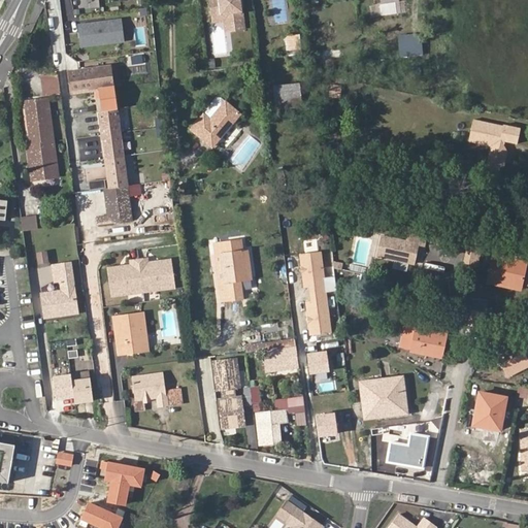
[(240,0),(209,0),(212,15),(228,13),(229,20),(230,30),(244,29),(240,0)]
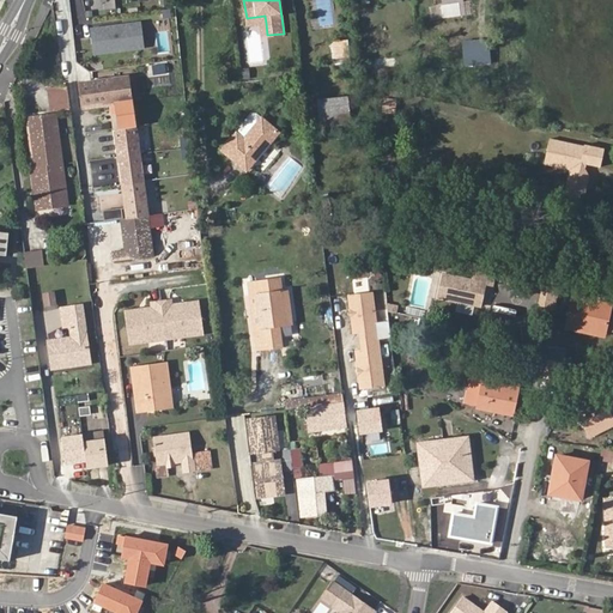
[(265,16),(247,18),(247,25),(266,23),(265,16)]
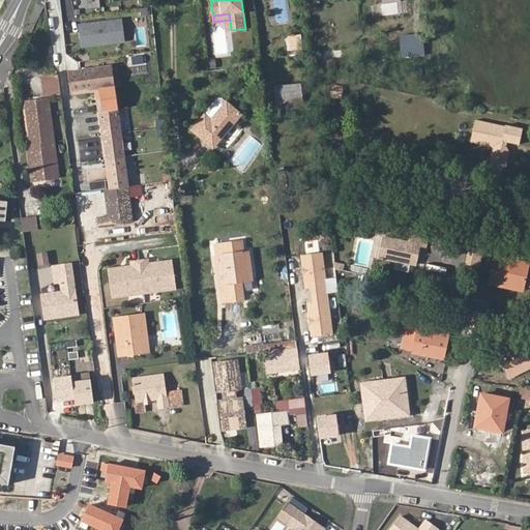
[(102,23),(80,25),(82,46),(100,43),(100,41),(123,38),(121,21),(107,22),(107,24),(102,25),(102,23)]
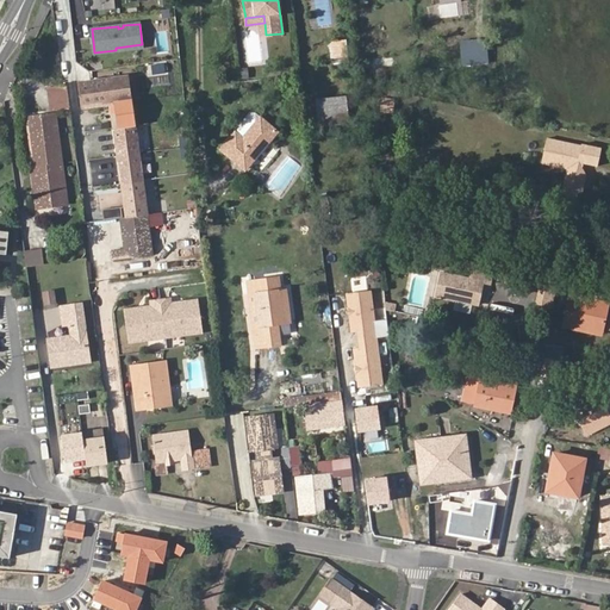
[(328,64),(343,67),(346,42),(330,41),(328,64)]
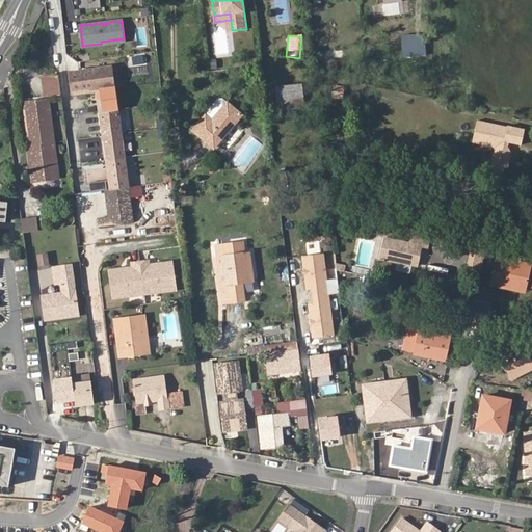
[(402,43),(404,55),(426,53),(424,41),(402,43)]
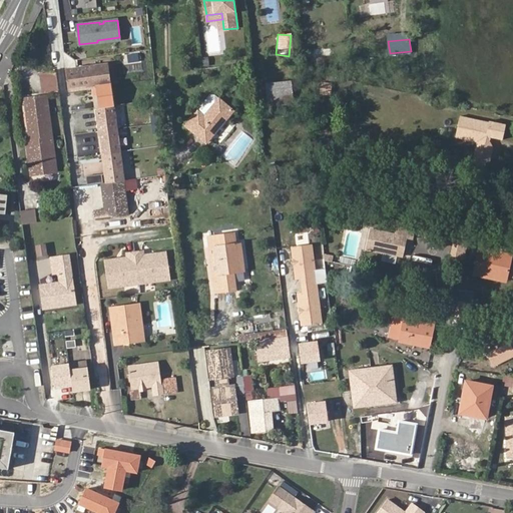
[(308,58),(309,65),(332,63),(331,47),(313,48),(314,57),(308,58)]
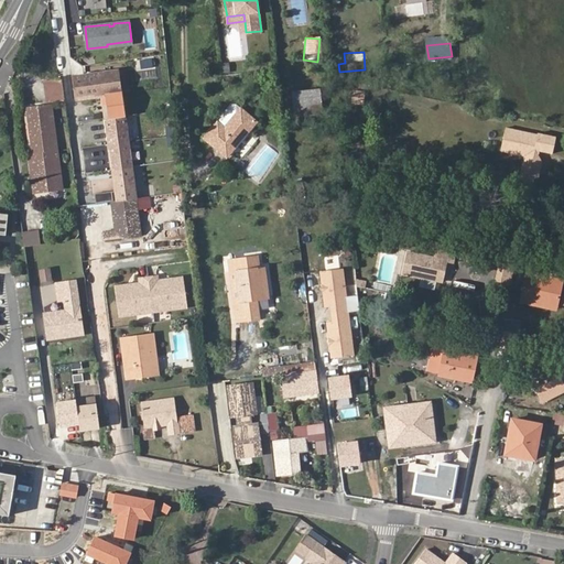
[(137,58),(137,69),(151,69),(151,58),(137,58)]
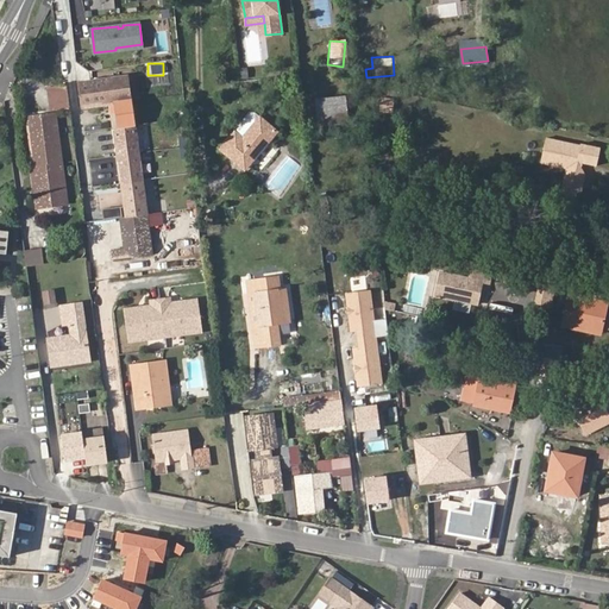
[(130,75),(77,81),(81,110),(117,105),(119,127),(117,127),(126,212),(148,209),(130,75)]
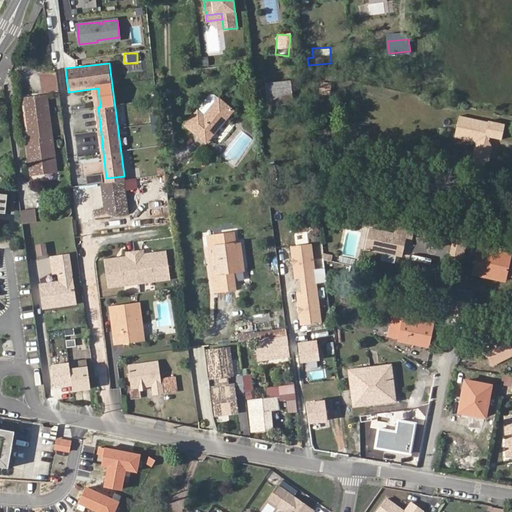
[(53,72),(37,73),(39,93),(55,92),(53,72)]
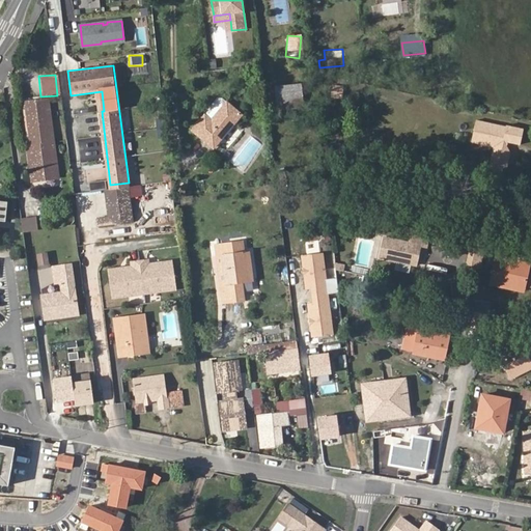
[(33,170),(28,170),(30,184),(57,179),(47,102),(27,104),(31,133),(25,134),(27,150),(26,150),(27,159),(31,158),(33,170)]
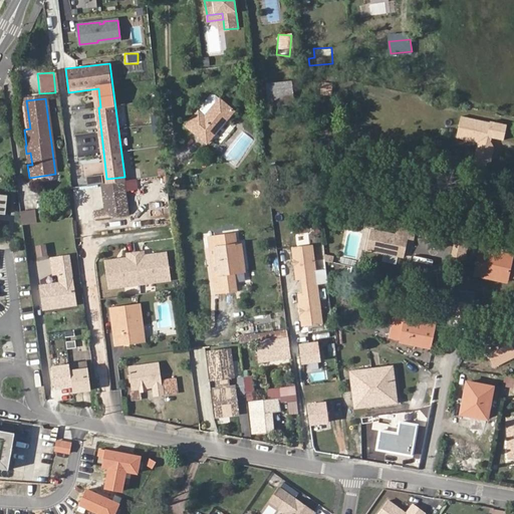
[(295,99),(270,103),(273,126),(298,122),(295,99)]
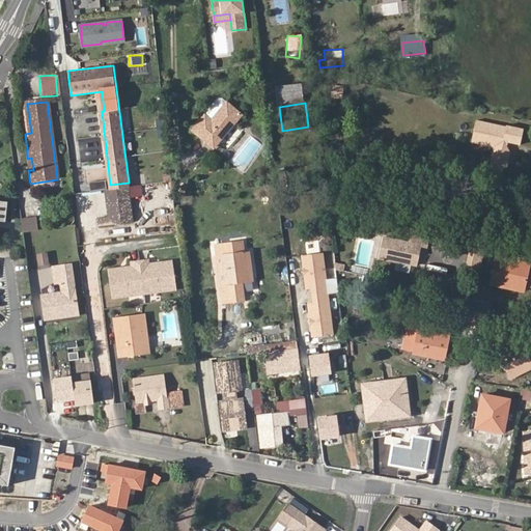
[(31,133),(27,104),(22,105),(25,134),(31,133)]
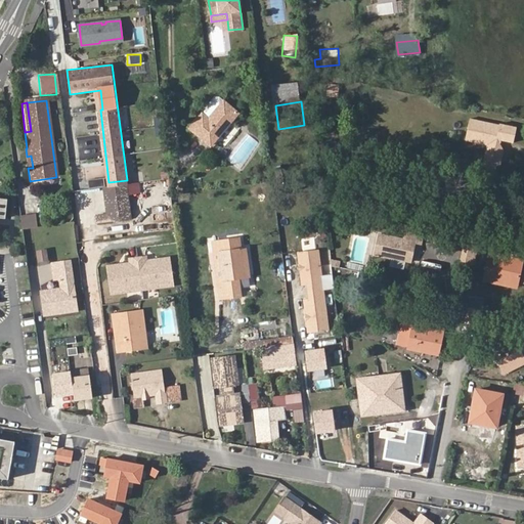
[(190,128),(211,145),(238,116),(225,103),(210,120),(203,114),(190,128)]
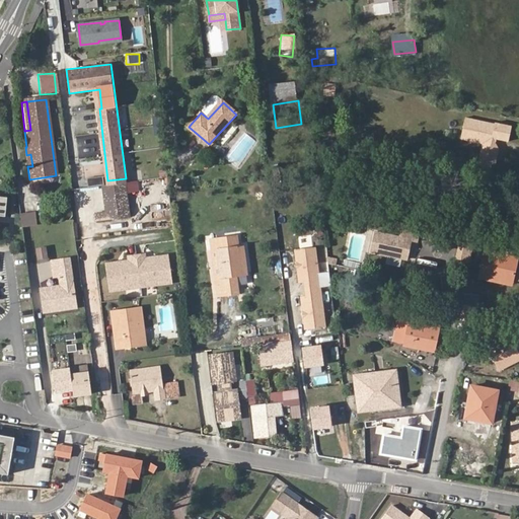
[(497,143),(498,139),(510,142),(514,127),(498,123),(498,125),(465,118),(461,136),(480,140),(475,160),(496,164),(501,144),(497,143)]
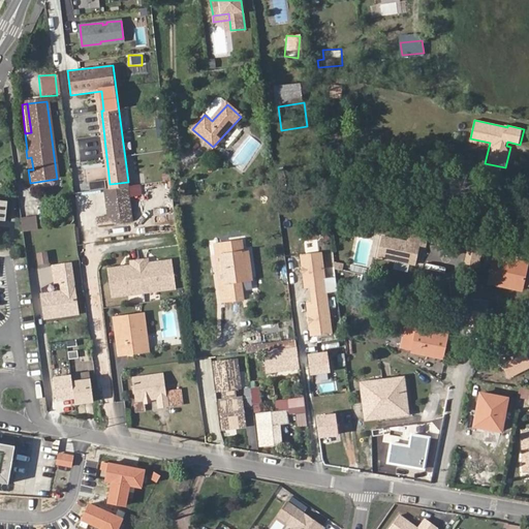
[(102,181),(88,181),(88,189),(103,189),(102,181)]
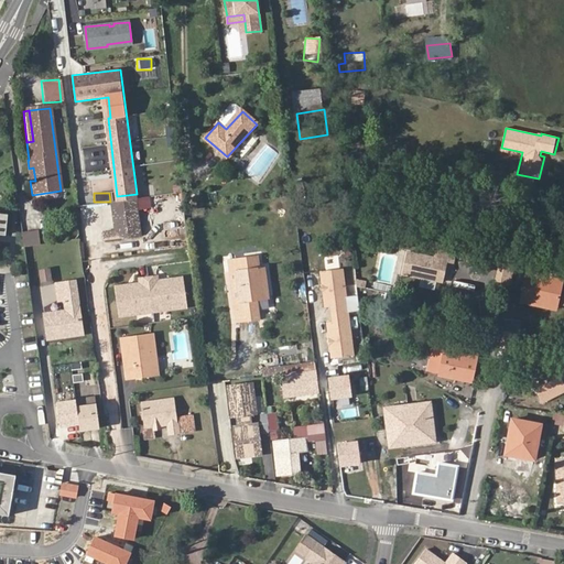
[(137,194),(117,196),(120,225),(105,226),(107,240),(143,236),(142,232),(151,231),(149,218),(140,219),(137,194)]
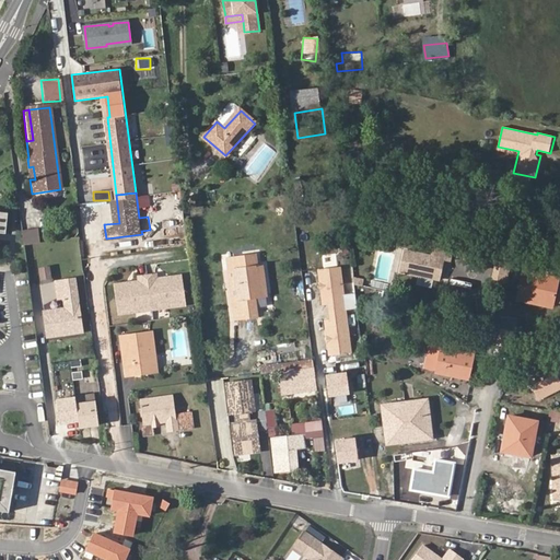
[(9,216),(0,213),(0,234),(3,235),(3,229),(8,229),(9,216)]
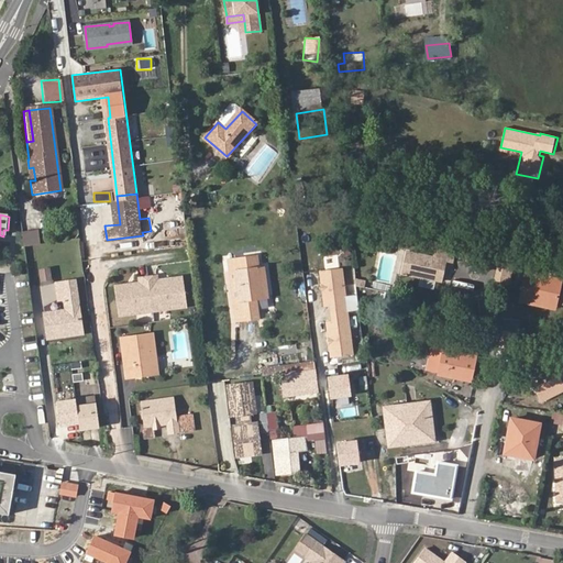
[(24,250),(42,246),(39,233),(23,235),(24,250)]
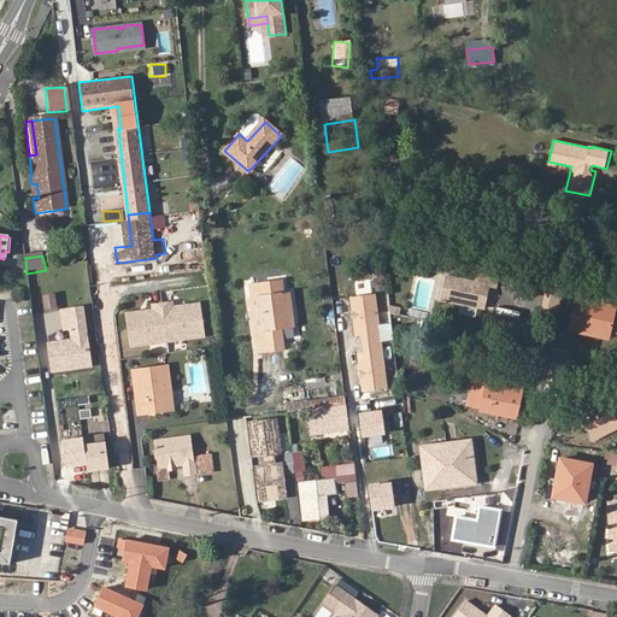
[(470,281),(445,275),(440,299),(482,309),(486,294),(493,295),(497,277),(472,272),(470,281)]
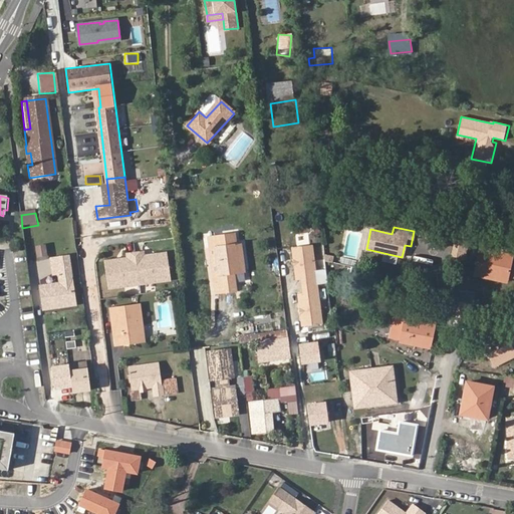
[(208,234),(210,245),(215,245),(219,275),(214,276),(216,296),(238,293),(235,273),(243,272),(239,241),(234,242),(233,231),(208,234)]
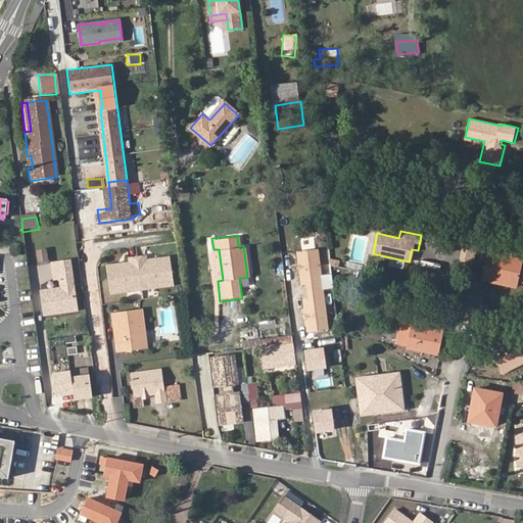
[(39,264),(50,262),(48,248),(37,250),(39,264)]
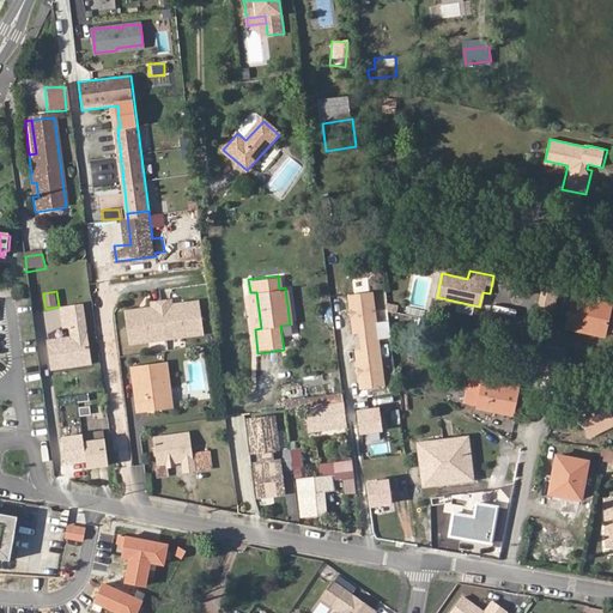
[(256,292),(250,292),(255,329),(261,328),(256,292)]
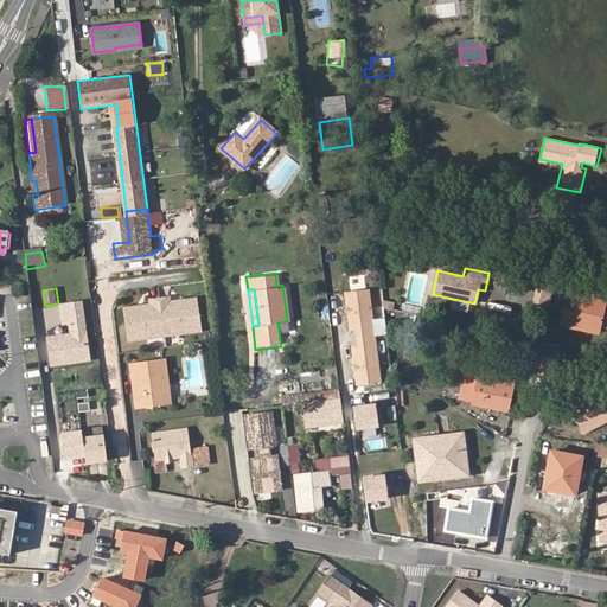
[(370,289),(346,293),(351,331),(357,330),(358,338),(359,346),(353,347),(359,385),(382,382),(376,336),(370,289)]
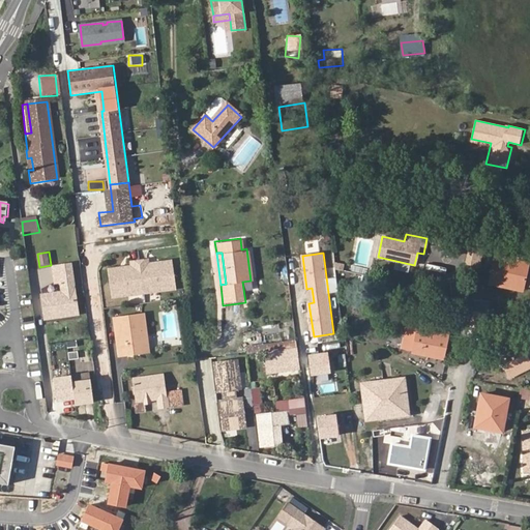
[(473,273),(480,260),(468,255),(462,268),(473,273)]
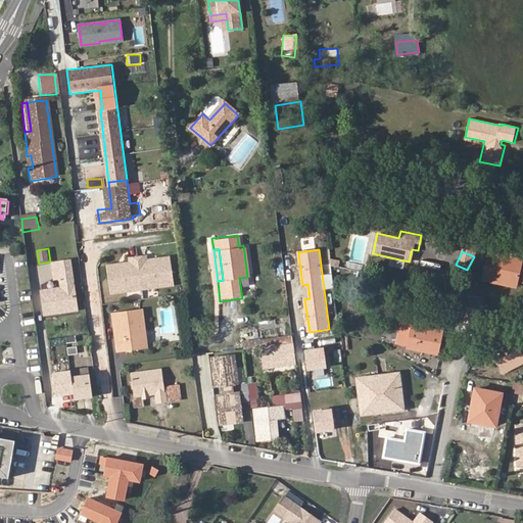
[(522,258),(488,251),(482,281),(516,288),(522,258)]
